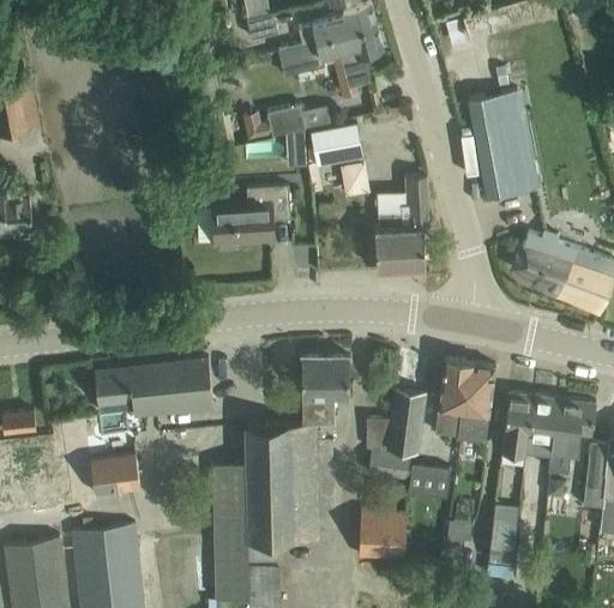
[(523,0),(463,18),(471,46),(558,19),(552,0),(523,0)]
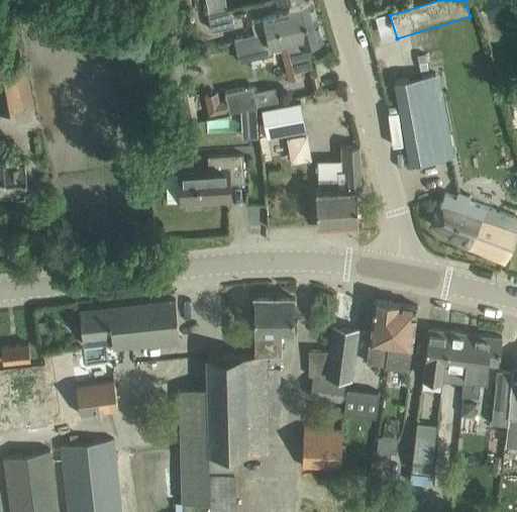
[(312,4),(293,10),(289,10),(290,16),(252,25),(255,38),(317,23),(312,4)]
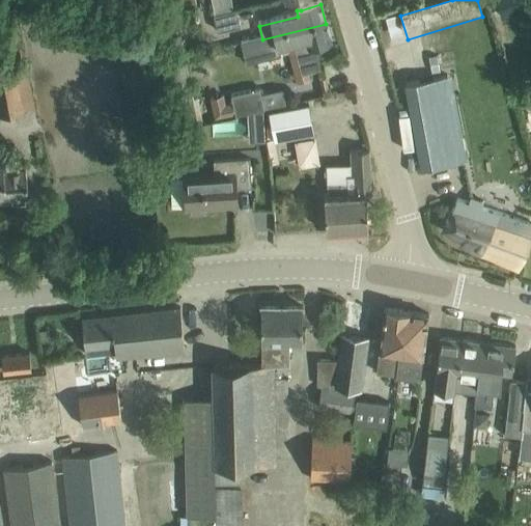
[(238,11),(214,18),(218,34),(241,29),(238,11)]
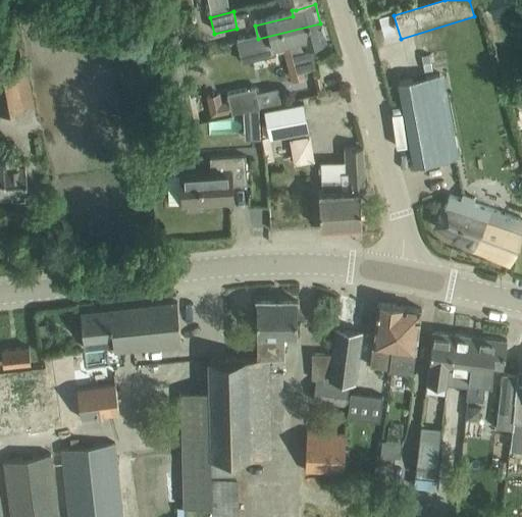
[(258,39),(236,45),(242,66),(275,58),(273,50),(289,46),(296,76),(315,71),(310,51),(326,46),(320,23),(258,39)]
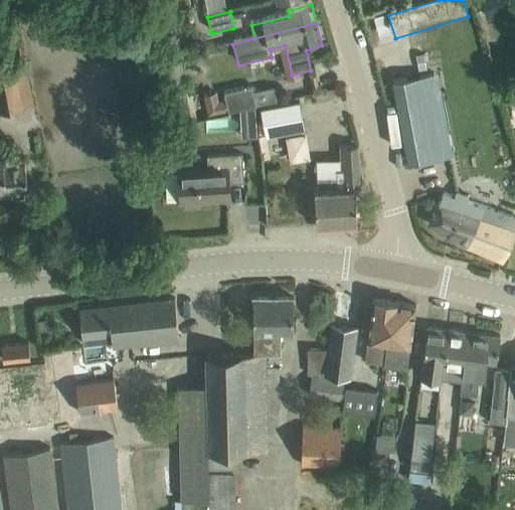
[(0,115),(34,109),(27,73),(26,63),(0,68),(0,115)]
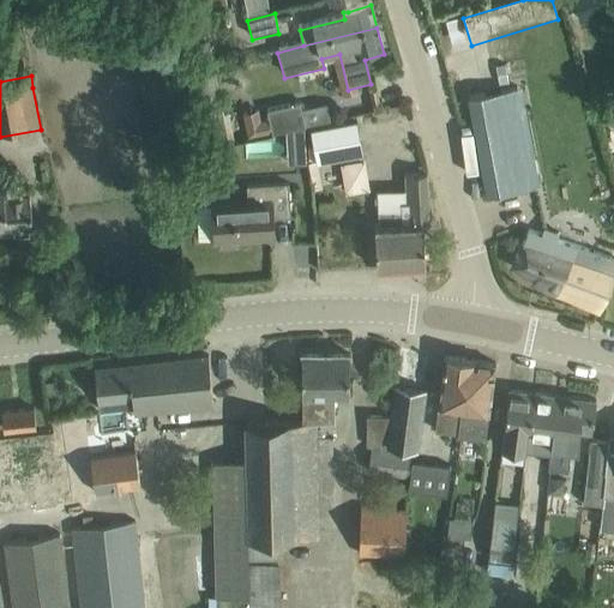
[(522,90),(469,101),(474,125),(488,200),(541,190),(522,90)]
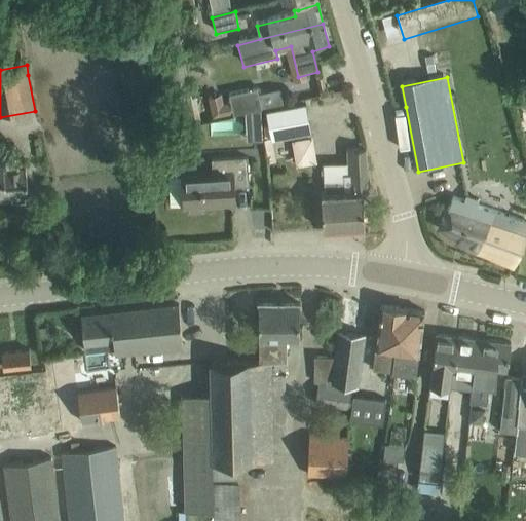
[(229,98),(233,117),(262,112),(258,91),(229,98)]
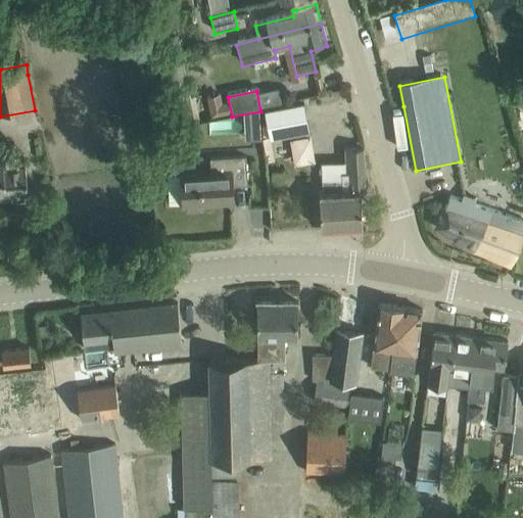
[(270,140),(310,133),(304,104),(265,112),(270,140)]
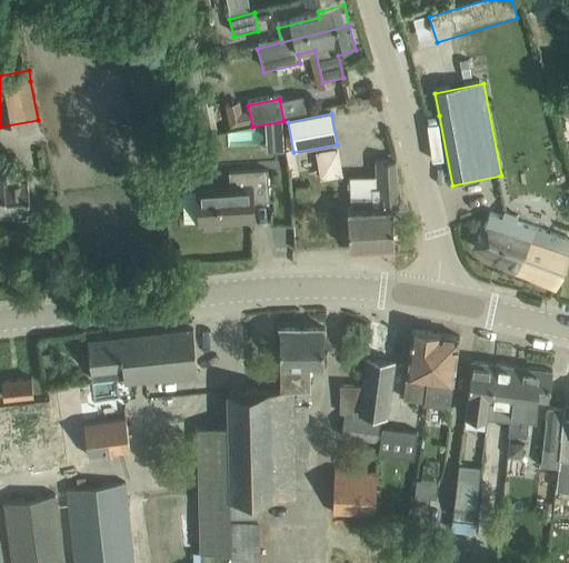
[(352,211),(348,211),(349,231),(350,253),(395,251),(392,211),(398,210),(396,164),(375,166),(375,178),(357,179),(350,179),(351,200),(352,211)]
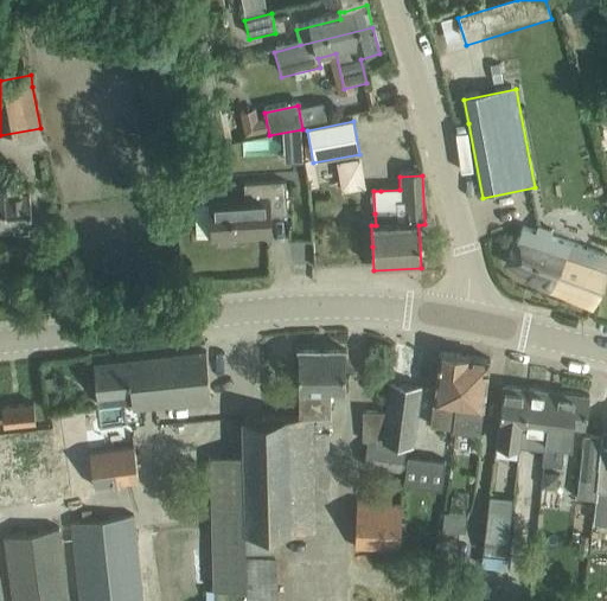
[(0,231),(33,228),(31,204),(30,198),(7,200),(5,181),(0,181),(0,231)]
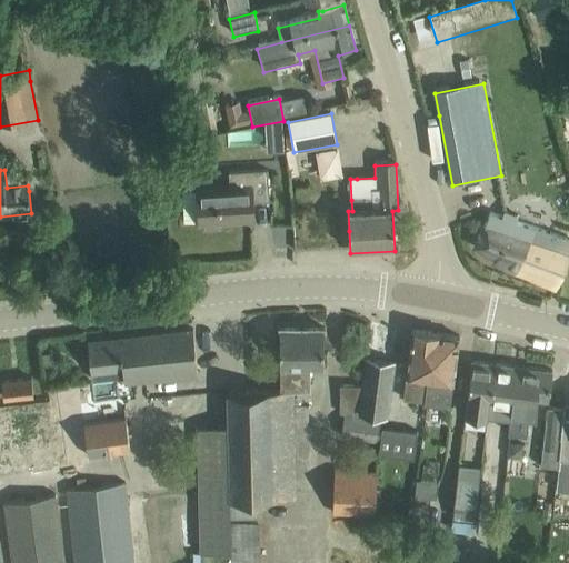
[(268,183),(268,173),(229,176),(230,192),(198,194),(183,195),(185,227),(199,225),(199,227),(205,225),(205,231),(219,230),(219,225),(253,223),(252,207),(269,205),(268,183)]
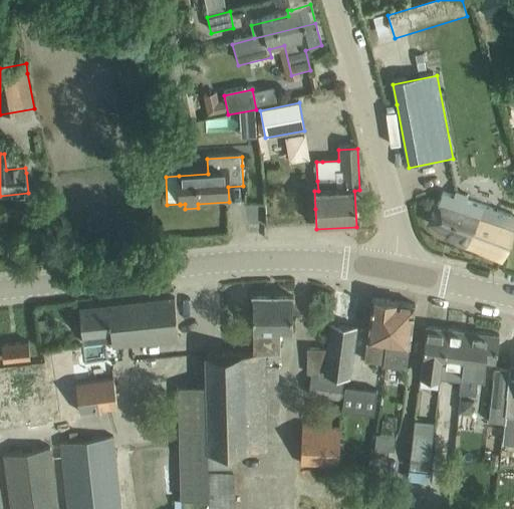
[(443,197),(429,227),(448,235),(446,241),(481,256),(502,265),(513,231),(513,221),(512,221),(465,204),(467,199),(457,195),(455,201),(443,197)]
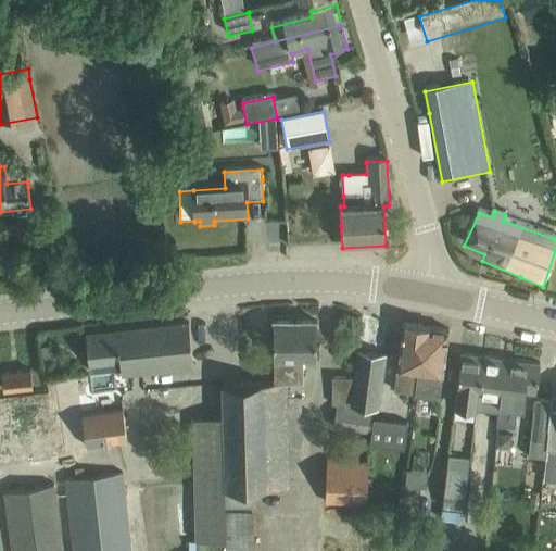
[(316,363),(316,347),(316,325),(274,324),(274,386),(287,386),(302,386),(302,363),(316,363)]
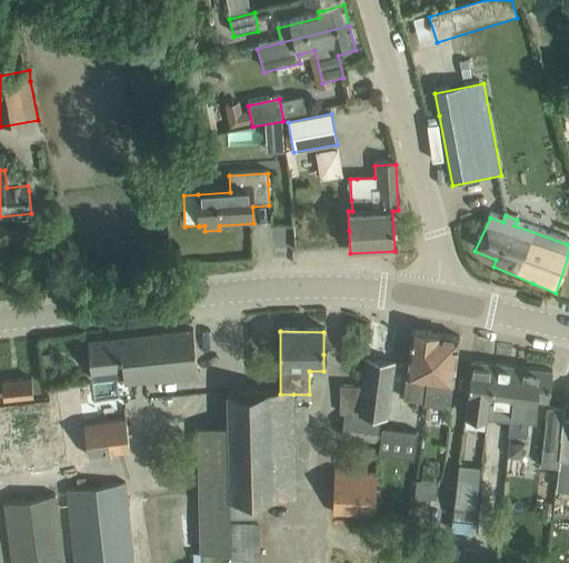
[(89,345),(91,368),(92,384),(126,381),(126,385),(197,378),(192,334),(89,345)]
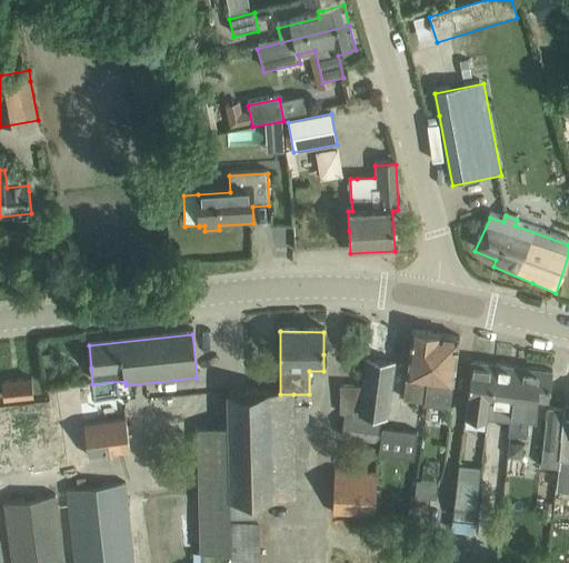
[(430,398),(438,338),(412,334),(402,403),(423,405),(426,396),(430,398)]
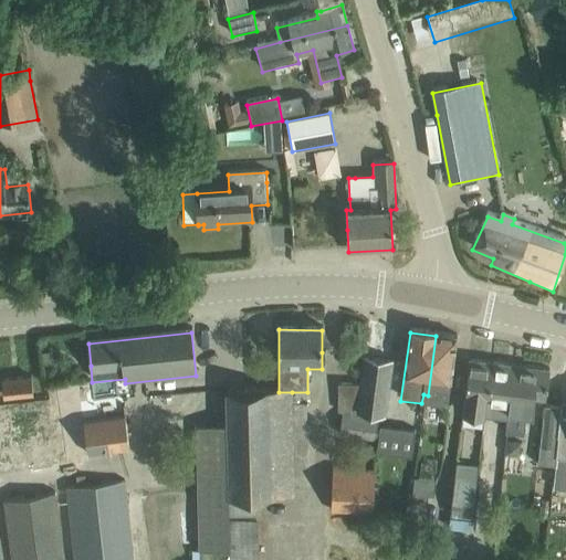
[(457,338),(436,336),(428,395),(423,394),(421,403),(421,405),(447,408),(457,338)]
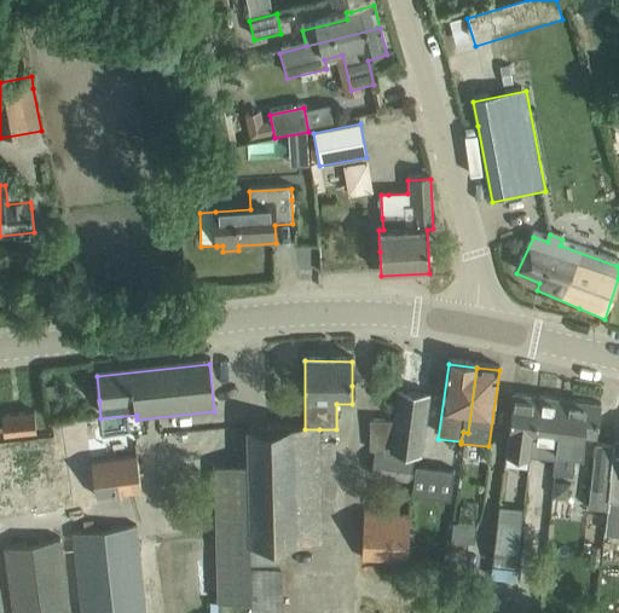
[(398,394),(394,422),(391,454),(421,457),(428,399),(398,394)]
